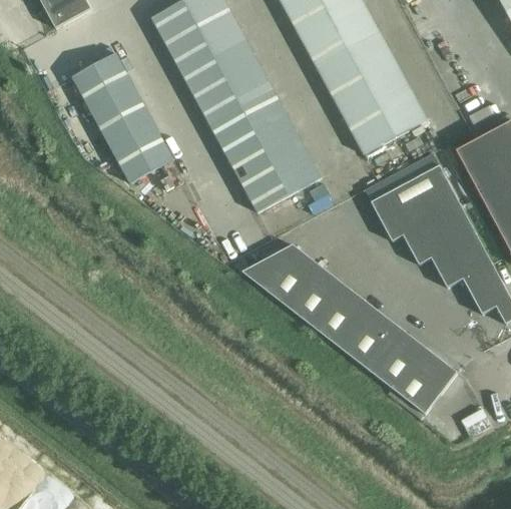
[(39,0),(55,27),(91,7),(87,0),(39,0)]
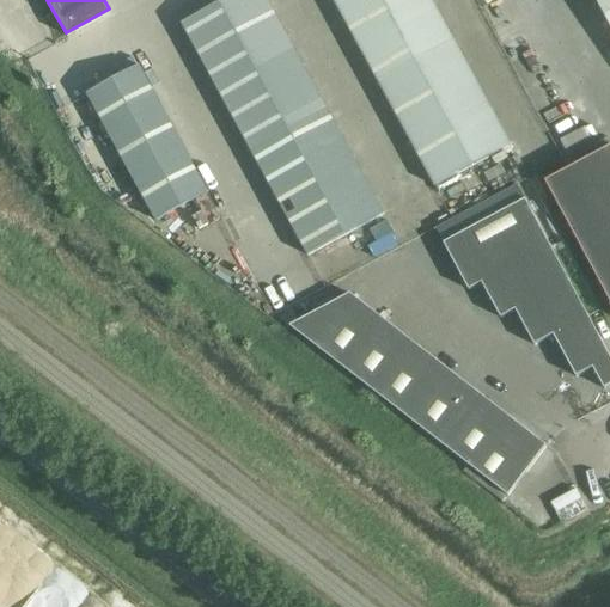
[(217,0),(180,20),(190,42),(229,20),(217,0)]
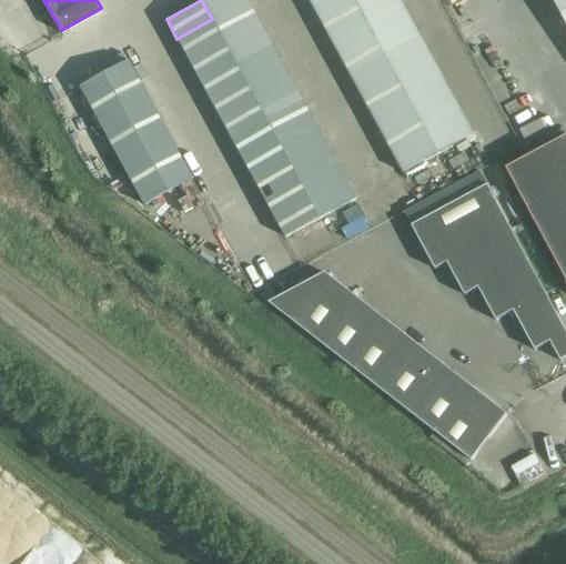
[(212,19),(223,39),(259,20),(248,0),(201,0),(212,19)]
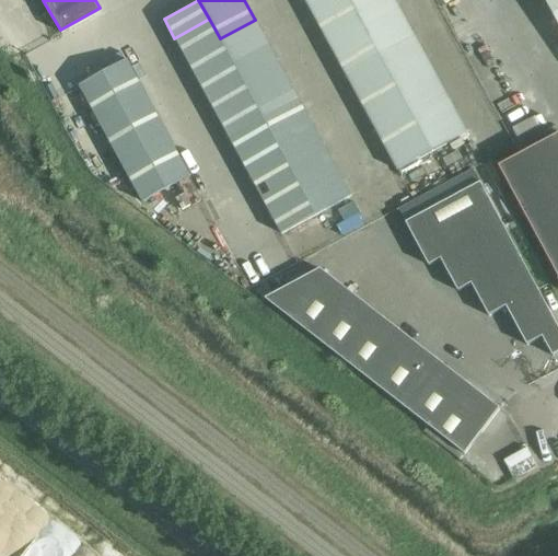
[(304,0),(323,34),(360,14),(351,0),(304,0)]
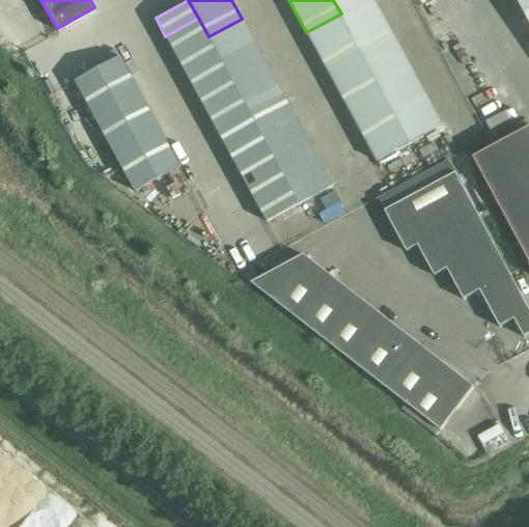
[(333,0),(341,14),(365,0),(333,0)]
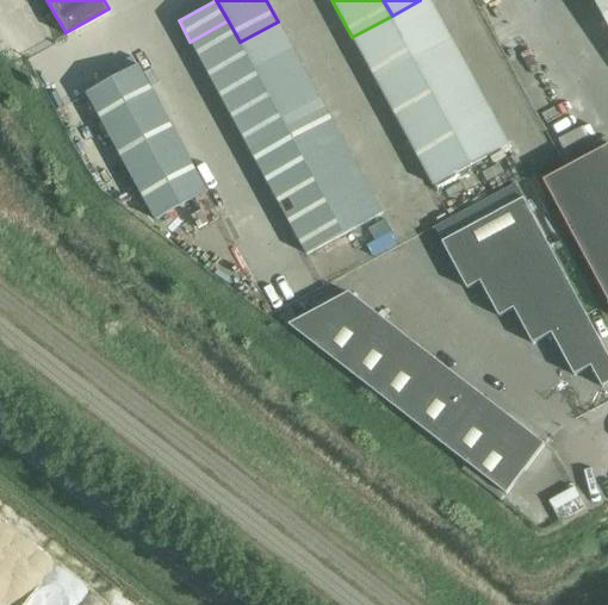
[(392,16),(403,36),(440,17),(430,0),(420,0),(392,16)]
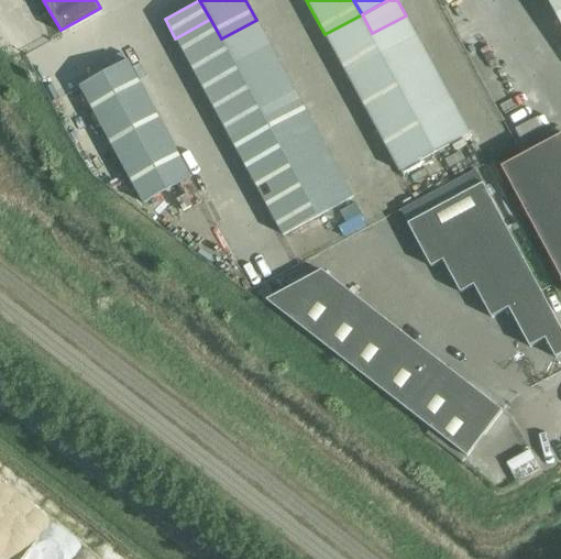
[(547,0),(560,25),(560,0),(547,0)]
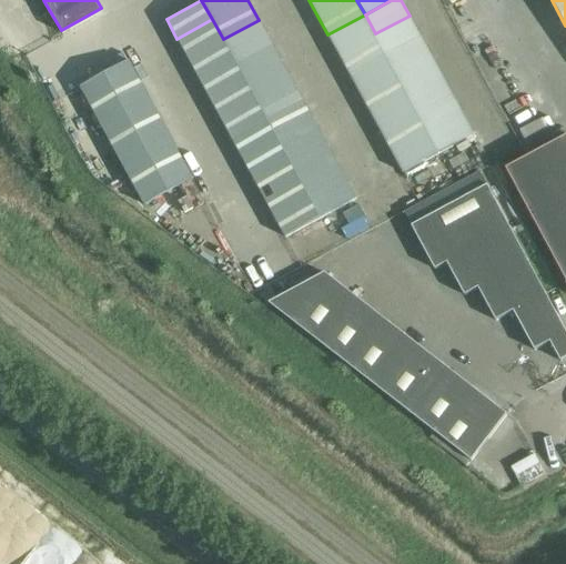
[(365,14),(327,34),(349,73),(386,53),(375,33),(365,14)]
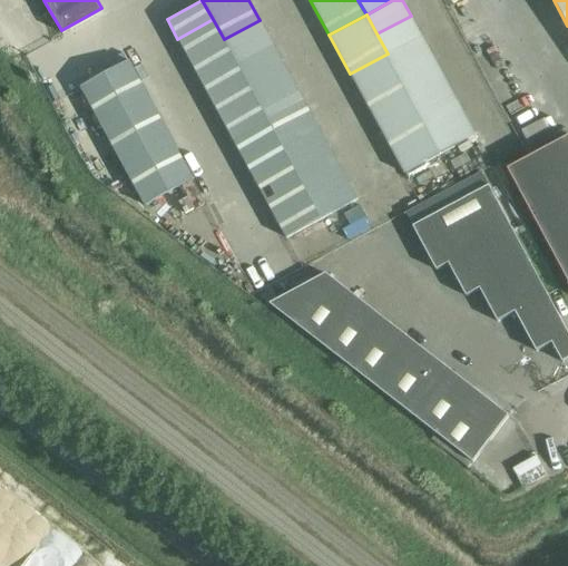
[(388,54),(421,35),(411,16),(376,33),(388,54)]
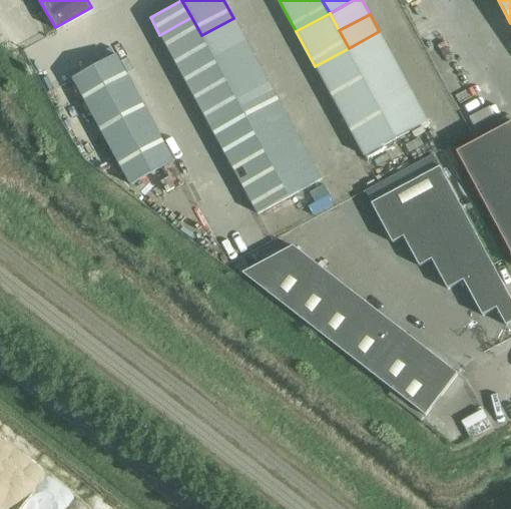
[(169,53),(201,35),(191,17),(159,35),(169,53)]
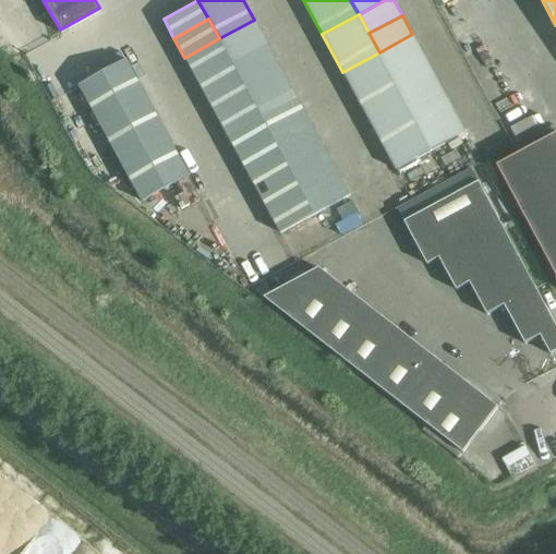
[(226,51),(261,32),(254,20),(219,38),(226,51)]
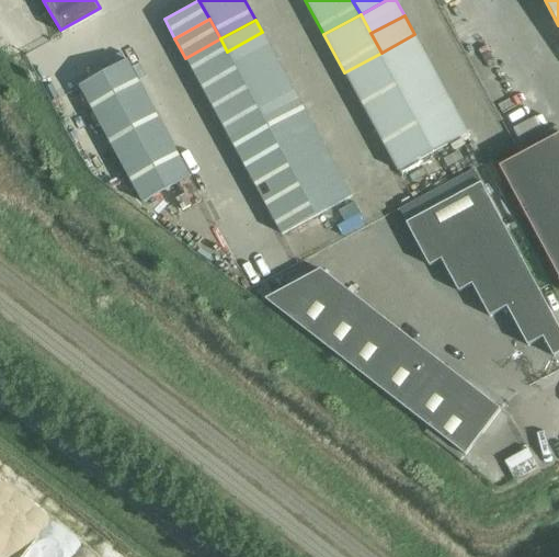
[(235,65),(270,45),(262,32),(227,52),(230,58),(235,65)]
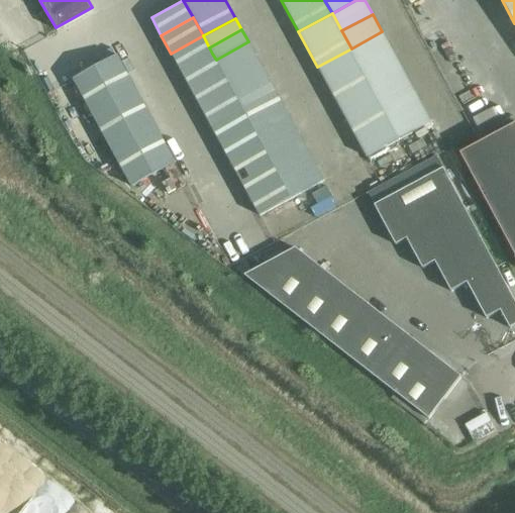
[(351,48),(361,66),(392,49),(382,31),(351,48)]
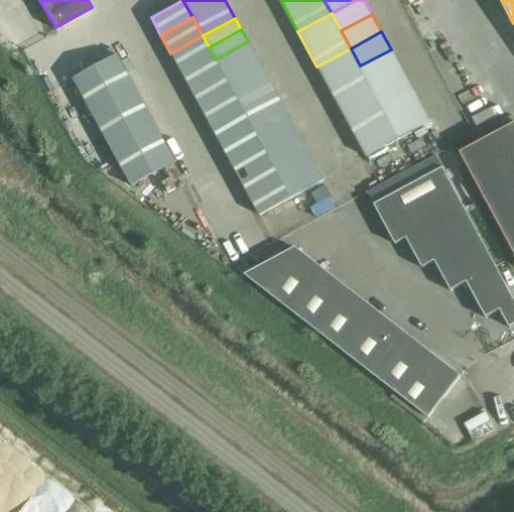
[(209,47),(203,35),(170,53),(180,71),(212,53),(209,47)]
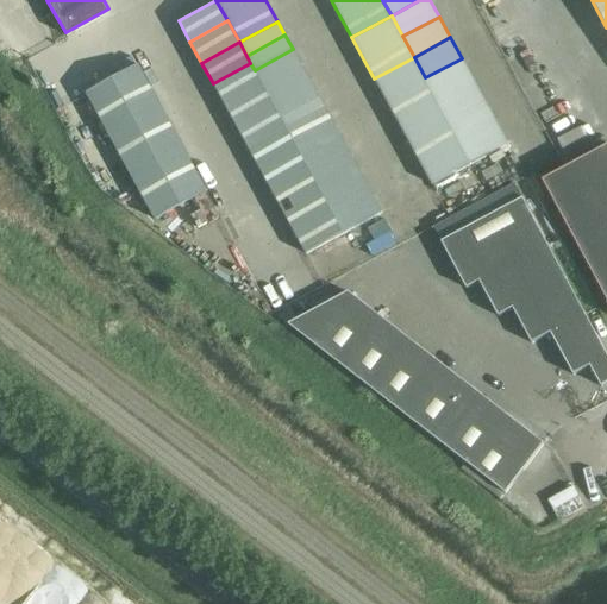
[(300,63),(293,49),(255,70),(262,83),(300,63)]
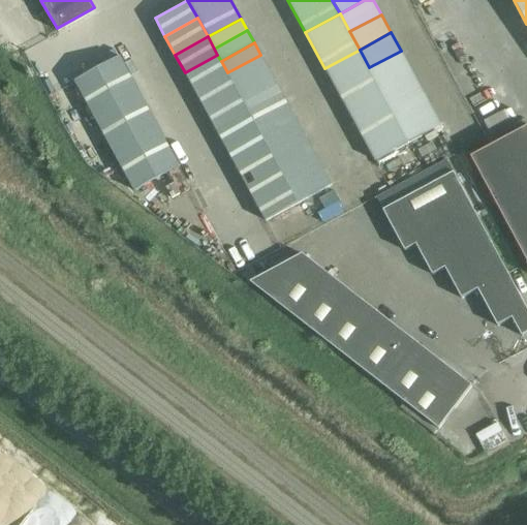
[(360,50),(324,68),(344,104),(379,86),(369,67),(360,50)]
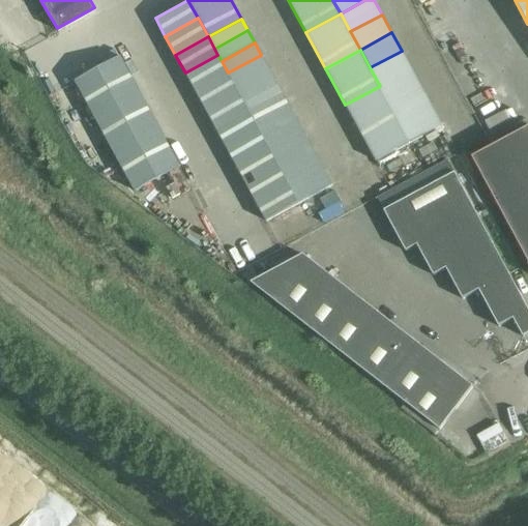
[(370,67),(380,86),(411,69),(402,51),(370,67)]
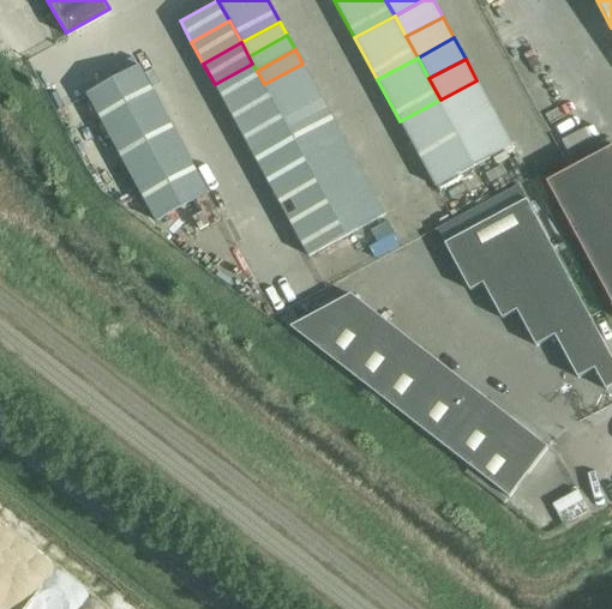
[(207,190),(137,62),(85,91),(155,218),(207,190)]
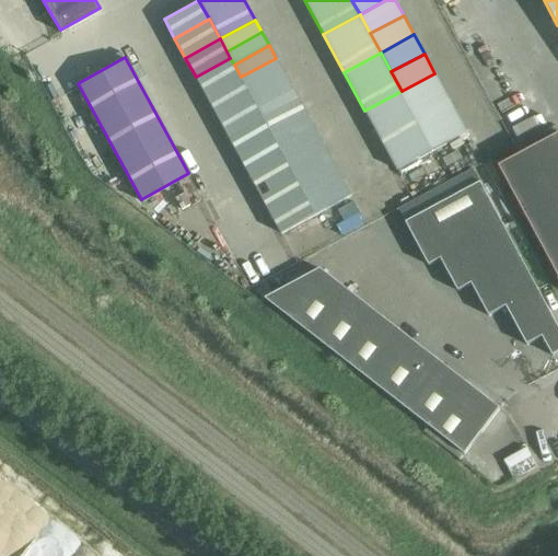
[(206,95),(241,77),(234,65),(230,58),(196,77),(206,95)]
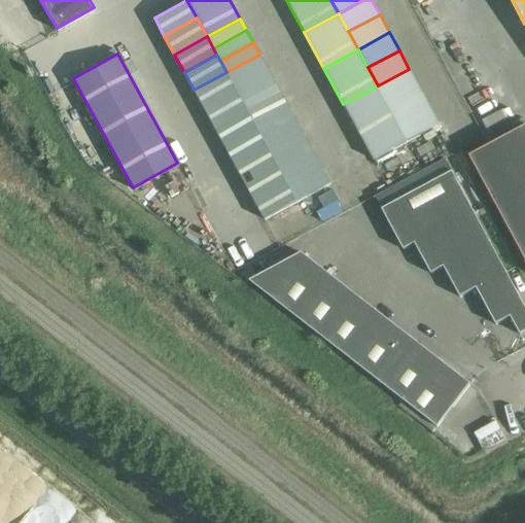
[(226,72),(233,84),(266,67),(259,55),(226,72)]
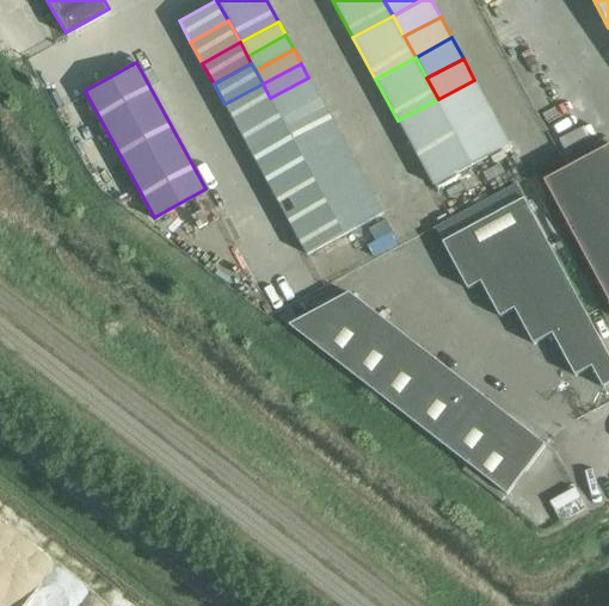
[(270,98),(275,105),(278,112),(317,91),(308,78),(270,98)]
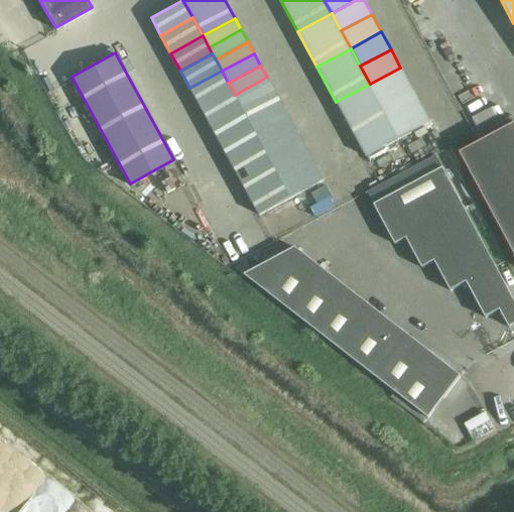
[(400,68),(370,84),(379,102),(410,85),(400,68)]
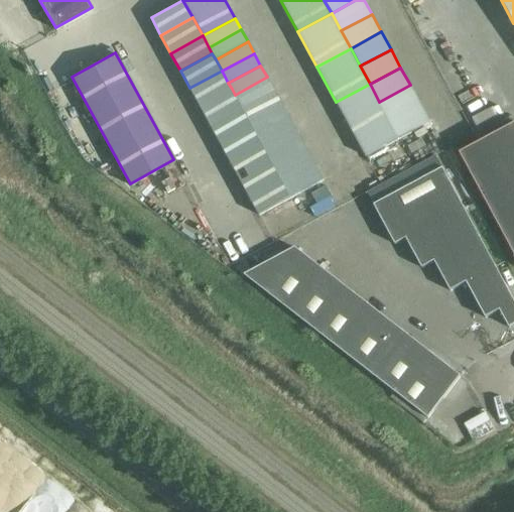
[(232,89),(228,83),(222,71),(189,88),(200,106),(232,89)]
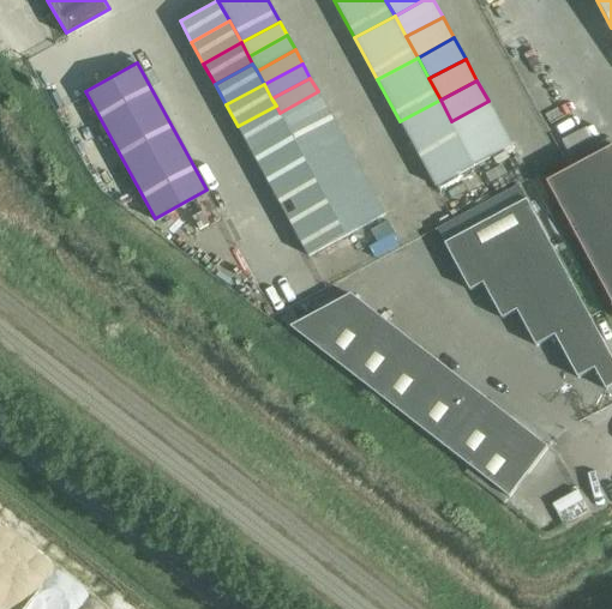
[(280,113),(287,126),(325,106),(318,91),(280,113)]
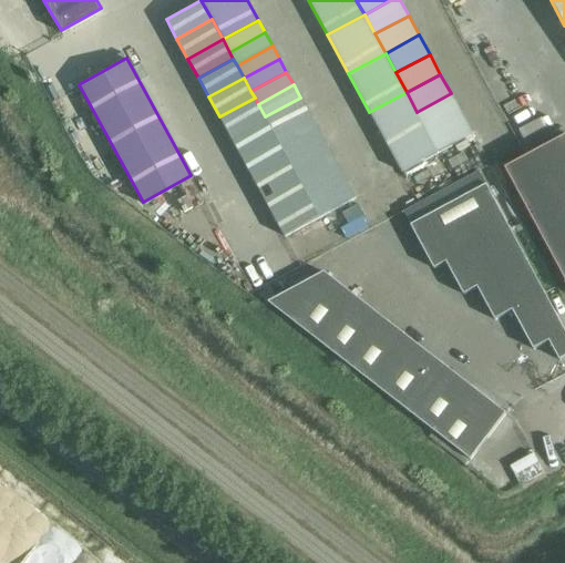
[(417,112),(407,92),(369,112),(400,170),(438,150),(428,131),(417,112)]
